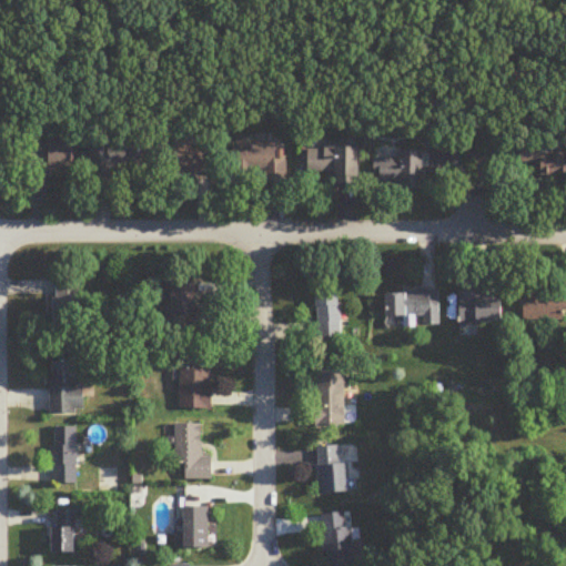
[(74,141),(31,141),(31,168),(74,168),(74,141)]
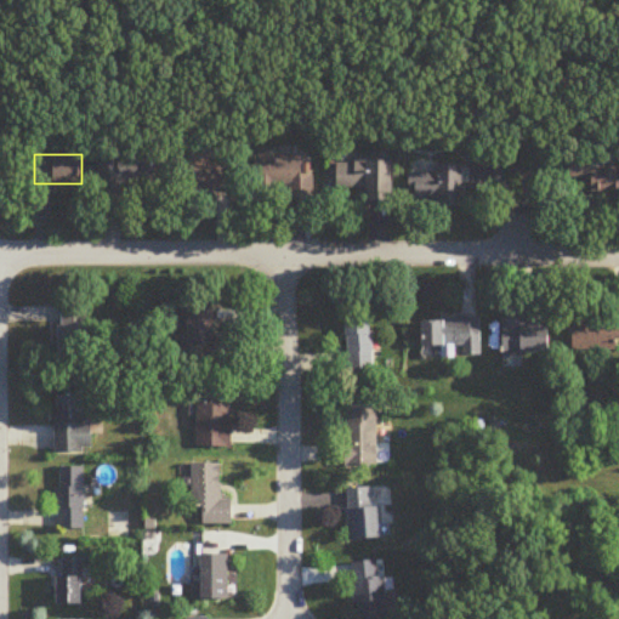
[(253,159),(254,187),(289,186),(290,202),(307,200),(306,157),(253,159)]
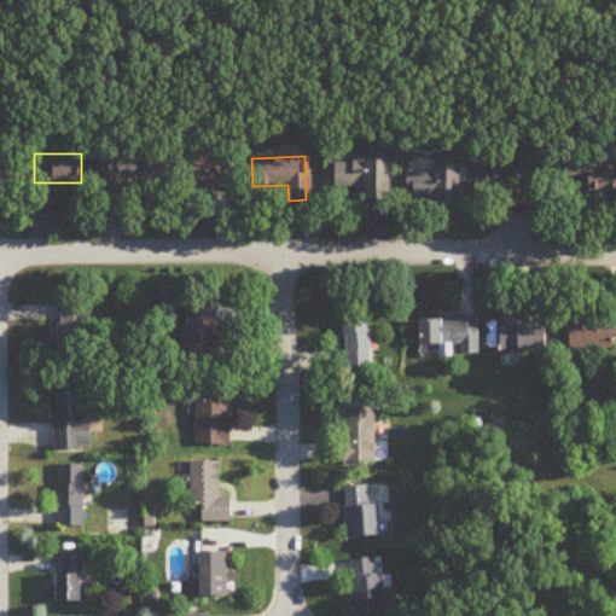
[(389,157),(353,157),(353,161),(335,161),(335,187),(367,187),(367,202),(390,202),(389,157)]
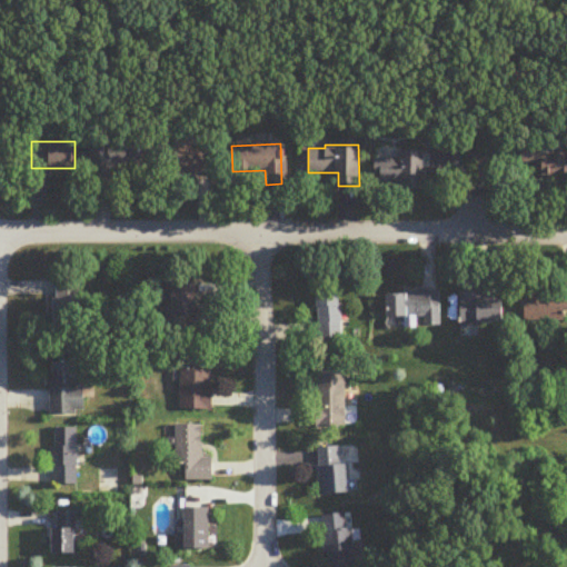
[(89,148),(89,176),(143,176),(143,148),(89,148)]
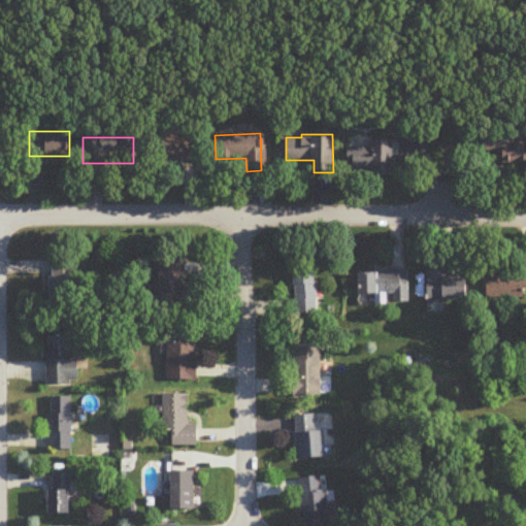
[(393,172),(394,141),(370,140),(370,146),(348,146),(348,172),(393,172)]
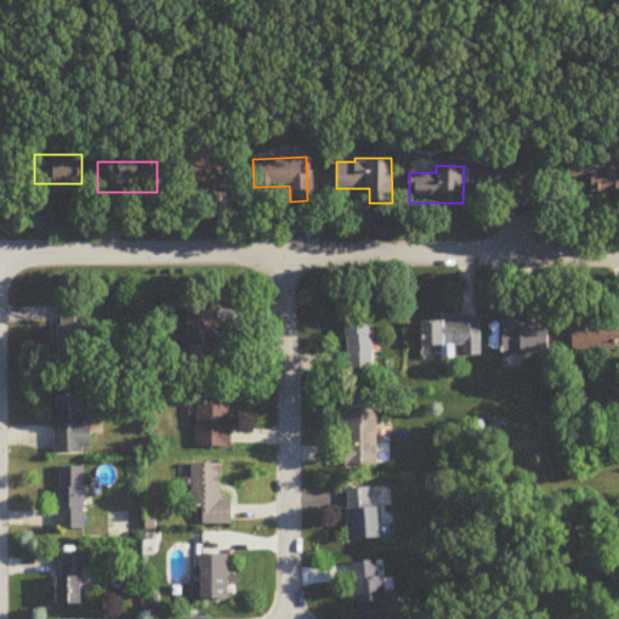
[(233,192),(233,166),(191,168),(192,193),(233,192)]
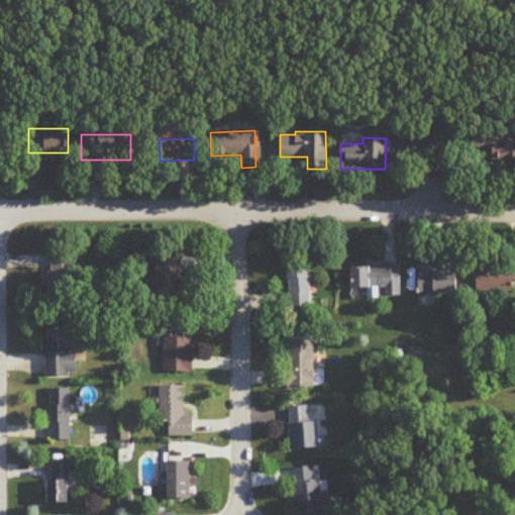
[(514,159),(514,139),(476,139),(476,146),(493,147),(493,160),(514,159)]
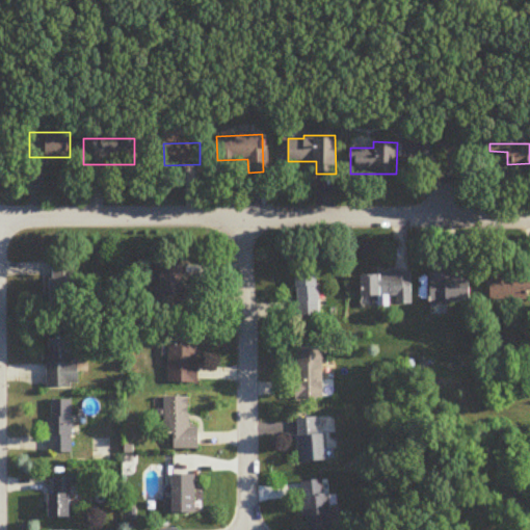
[(49,317),(74,317),(73,258),(48,258),(49,317)]
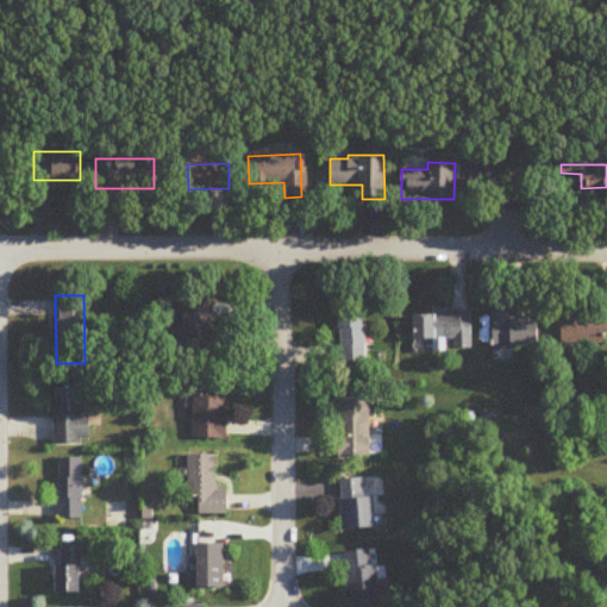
[(206,300),(181,300),(183,354),(230,351),(229,329),(208,330),(206,300)]
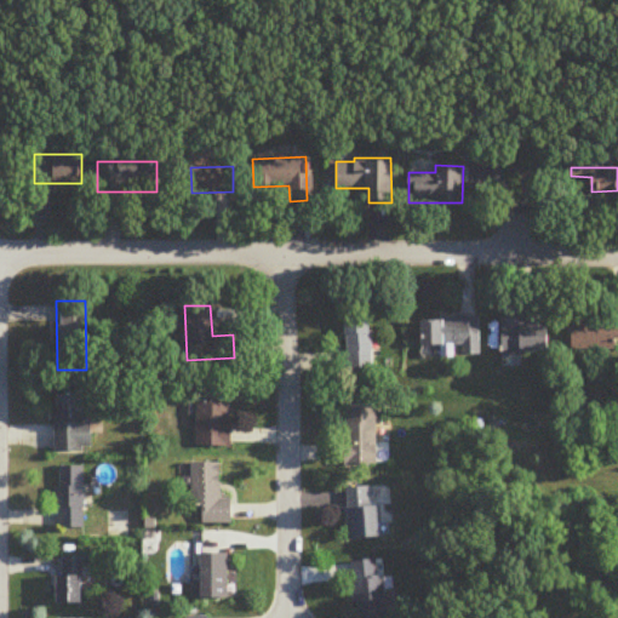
[(344,312),(344,370),(370,370),(370,312),(344,312)]
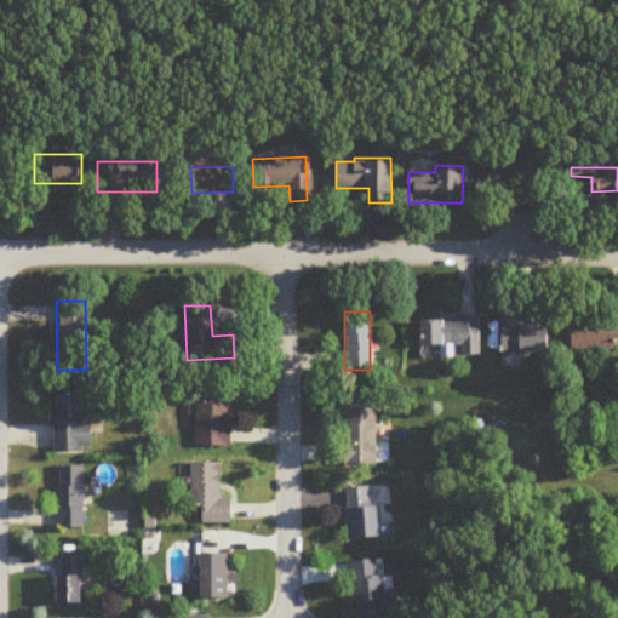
[(617,335),(617,314),(571,315),(572,348),(614,347),(614,336),(617,335)]
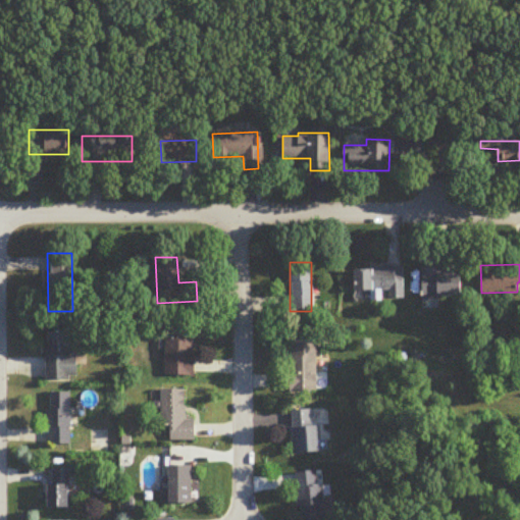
[(387,290),(387,298),(403,298),(402,265),(354,265),(354,290),(387,290)]
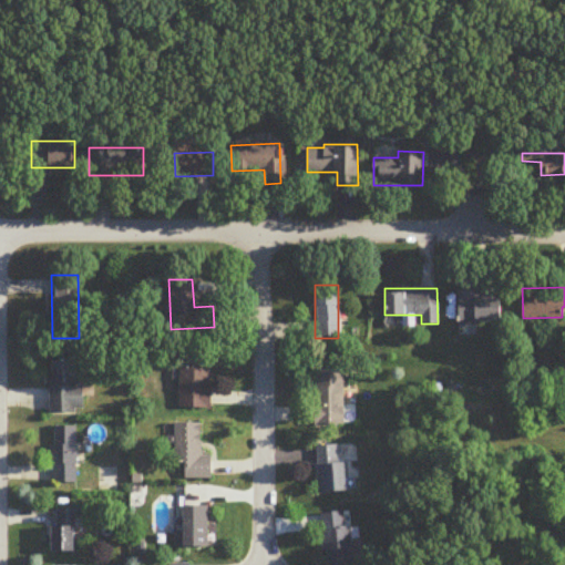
[(458,322),(502,322),(502,291),(458,291),(458,322)]
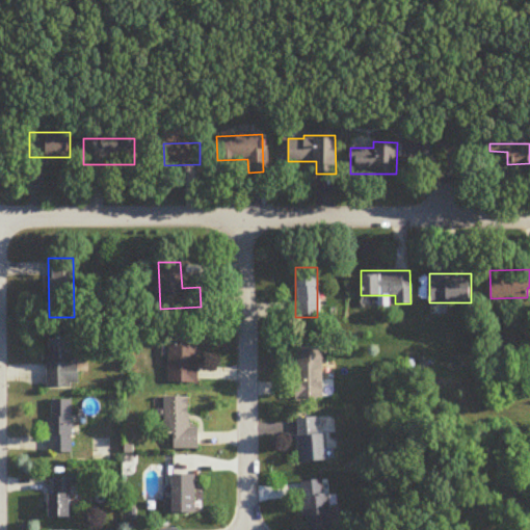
[(168,382),(197,382),(197,332),(168,332),(168,382)]
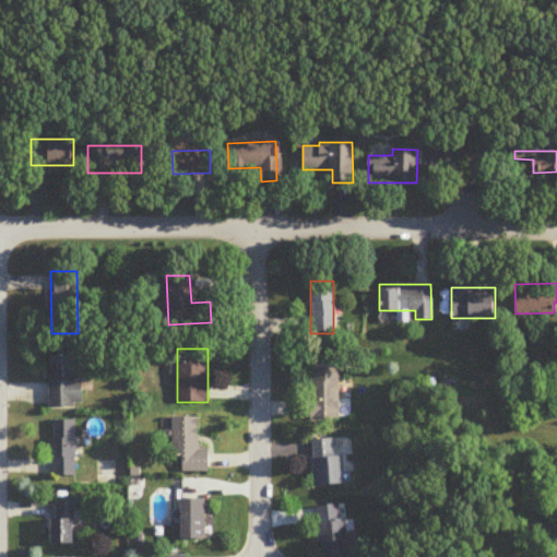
[(49,405),(79,405),(79,354),(48,354),(49,405)]
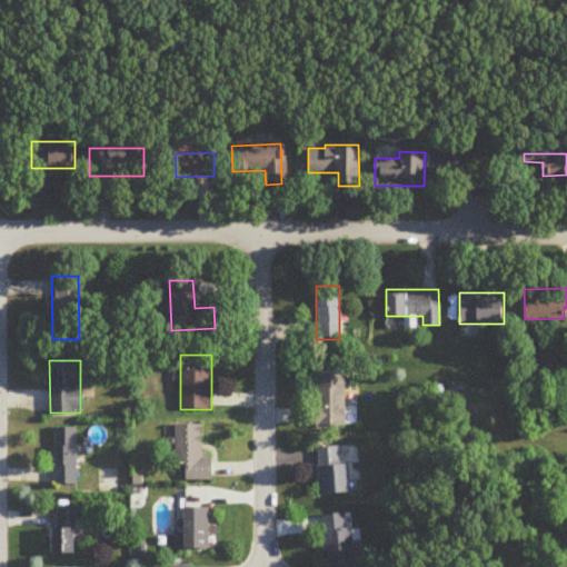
[(316,426),(344,426),(344,369),(316,369),(316,426)]
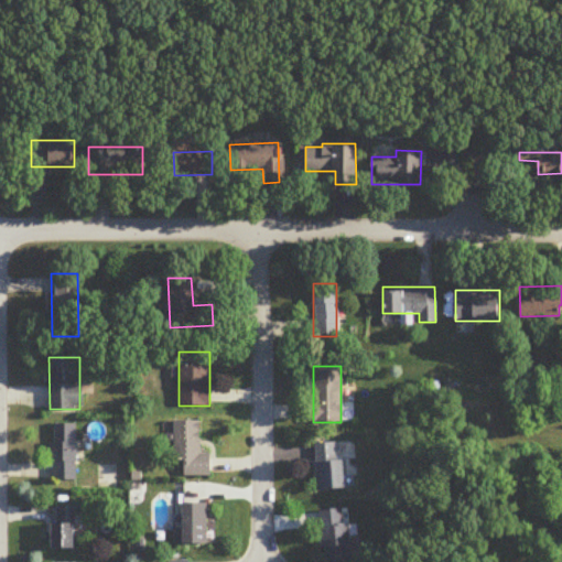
[(173,460),(183,460),(183,475),(209,475),(209,453),(198,453),(198,420),(173,420),(173,460)]
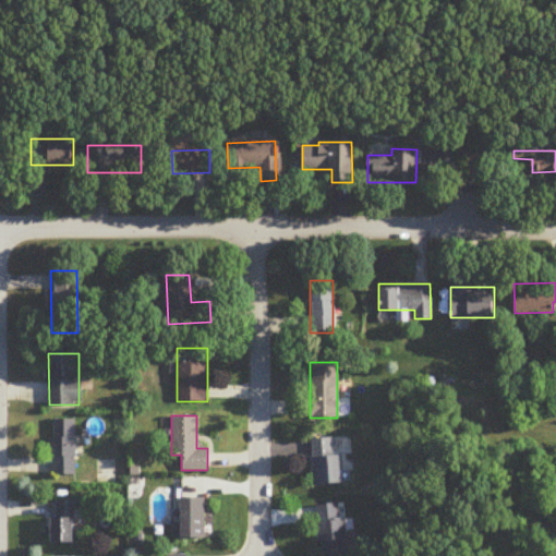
[(74,473),(74,419),(50,419),(50,473),(74,473)]
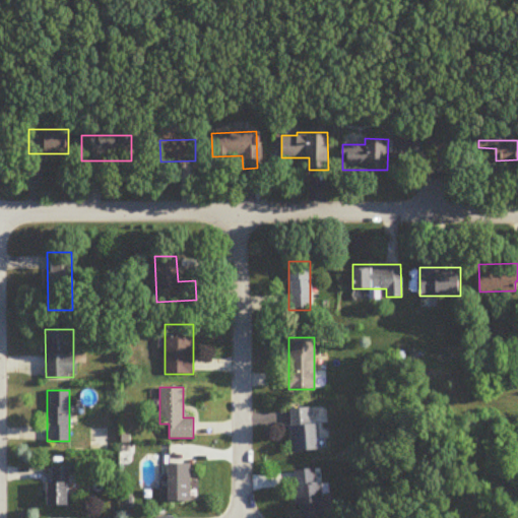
[(292,450),(316,450),(314,407),(289,408),(292,450)]
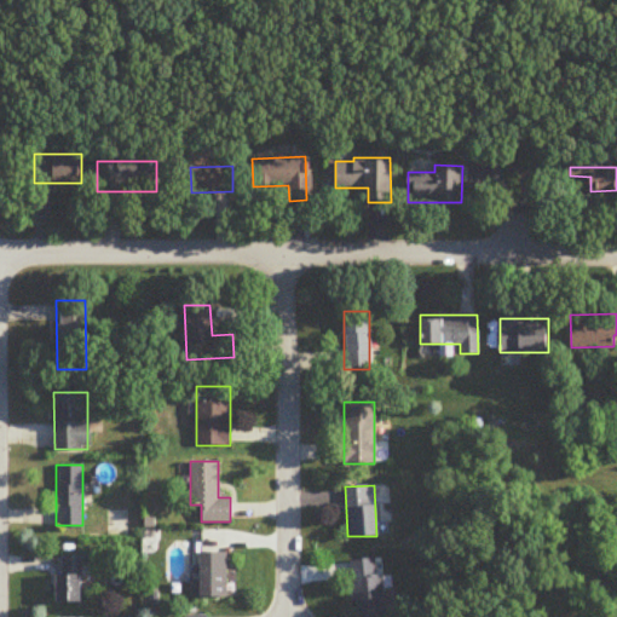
[(226,551),(201,551),(201,597),(226,597),(226,551)]
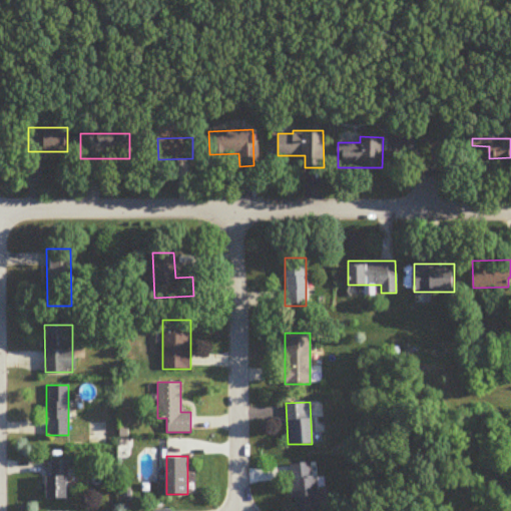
[(67,459),(47,459),(47,497),(67,497),(67,459)]
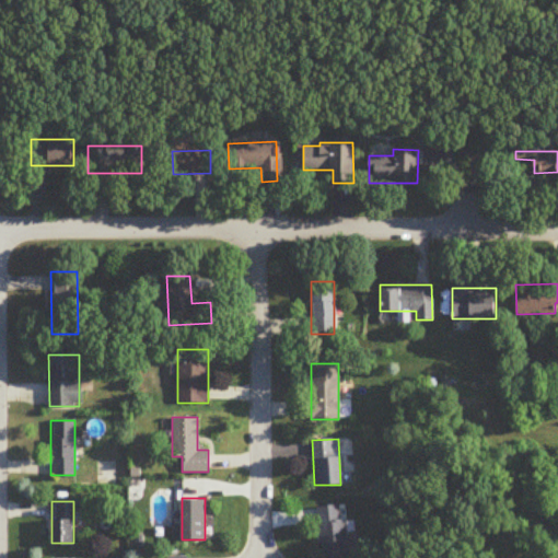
[(316,506),(322,557),(340,557),(348,557),(341,503),(316,506)]
